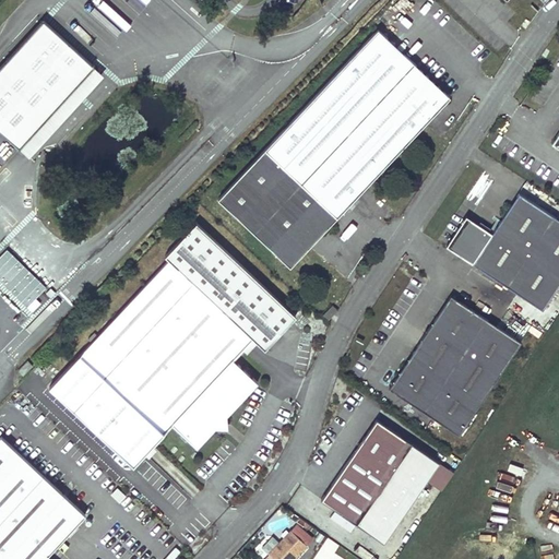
[(95,67),(44,21),(0,69),(0,130),(21,149),(95,67)]
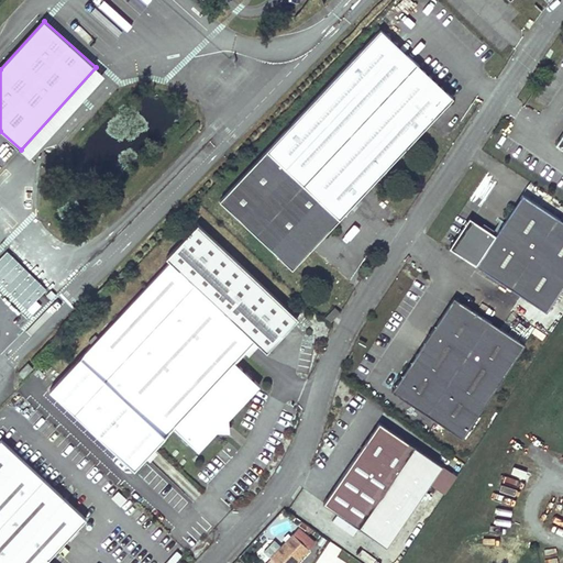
[(381,30),(220,201),(293,269),(453,98),(381,30)]
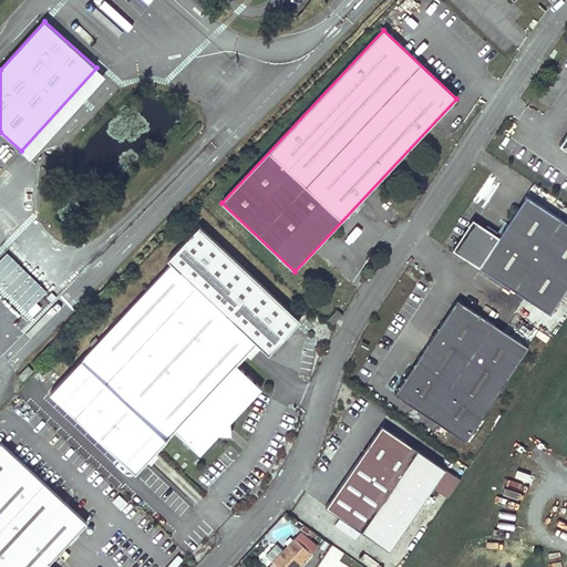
[(475,218),(455,248),(481,266),(553,312),(566,290),(566,219),(528,194),(501,235),(475,218)]
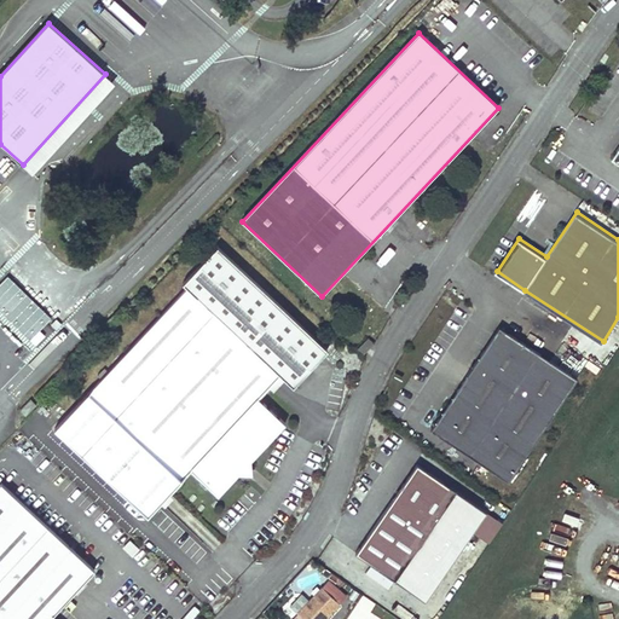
[(102,381),(55,431),(146,516),(191,469),(218,495),(237,474),(252,474),(250,460),(284,423),(258,399),(281,376),(293,387),(328,351),(217,248),(183,284),(187,288),(109,372),(105,370),(98,377),(102,381)]
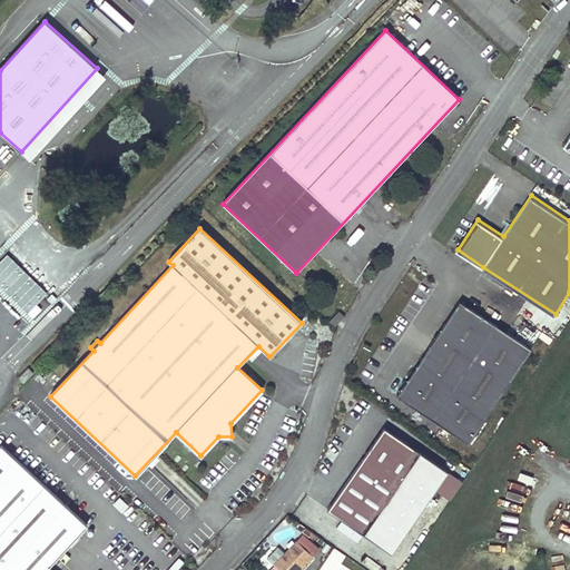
[(8,254),(0,261),(0,286),(28,313),(48,293),(8,254)]
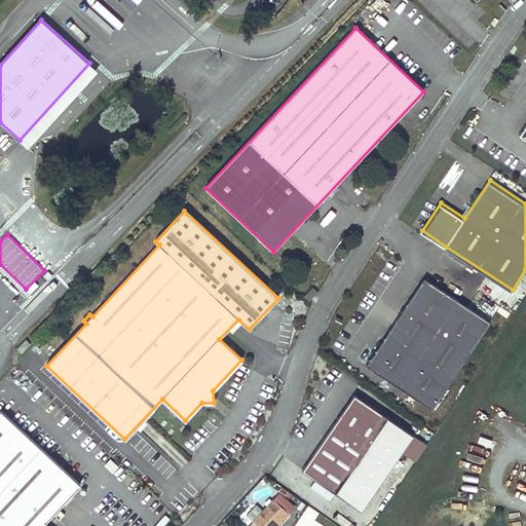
[(426,277),(370,364),(437,407),(493,321),(426,277)]
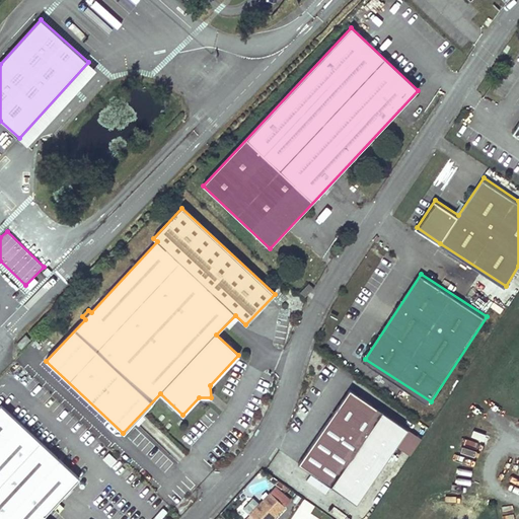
[(307,283),(299,292),(303,297),(312,288),(307,283)]
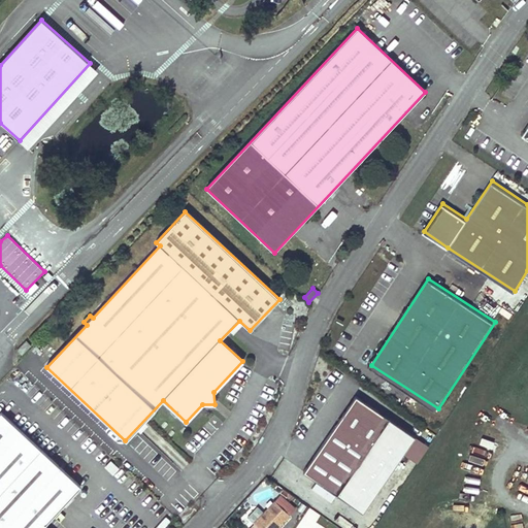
[(52,312),(44,321),(51,327),(58,319),(52,312)]
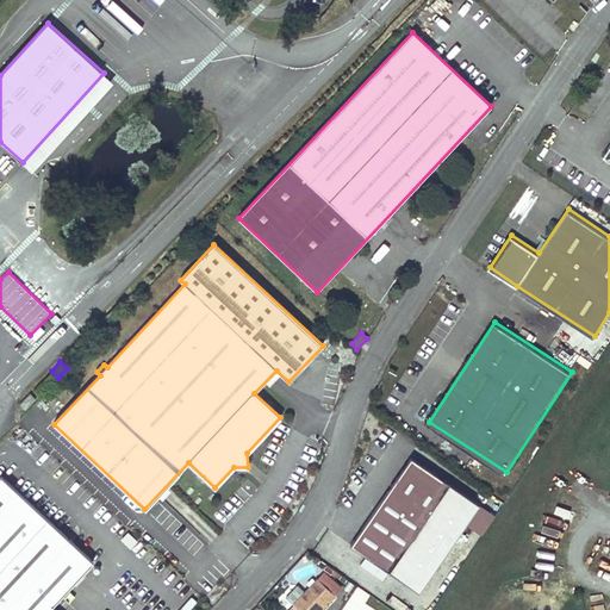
[(415,455),(356,543),(373,554),(368,561),(391,577),(396,568),(427,589),(485,502),(415,455)]
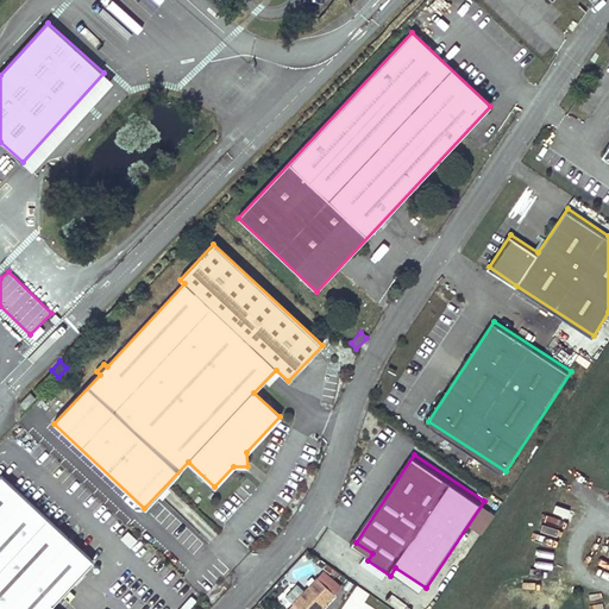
[(93,560),(0,475),(0,608),(52,608),(50,607),(93,560)]
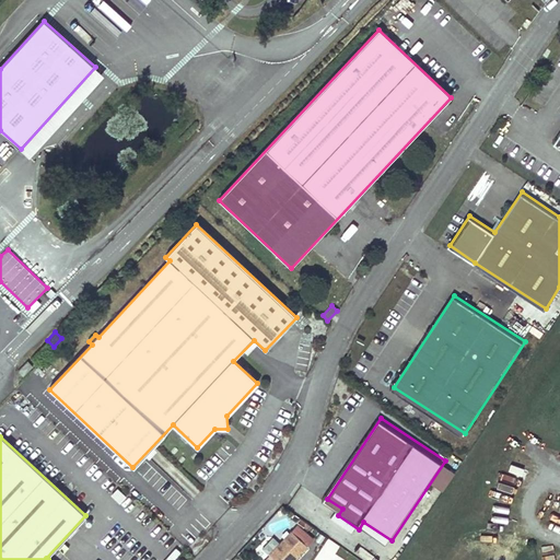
[(294,559),(307,547),(291,532),(268,555),(273,559),(294,559)]
